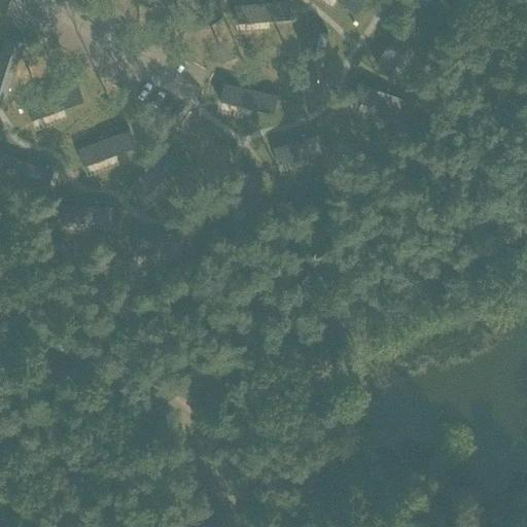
[(288,0),(282,0),(234,4),(235,22),(268,20),(290,18),(288,0)]
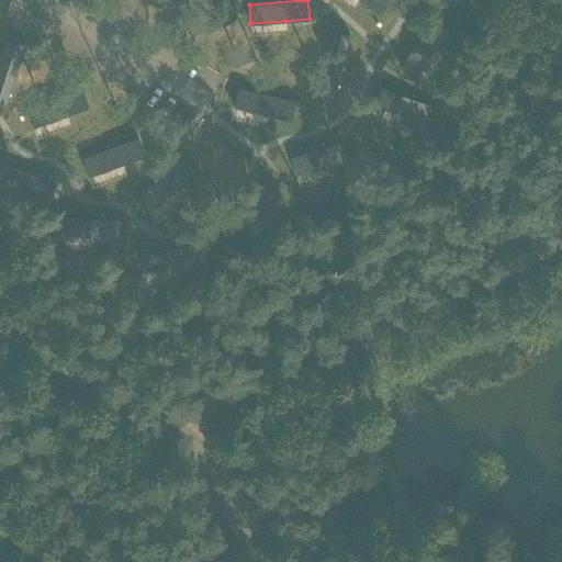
[(361,0),(379,12),(388,0),(361,0)]
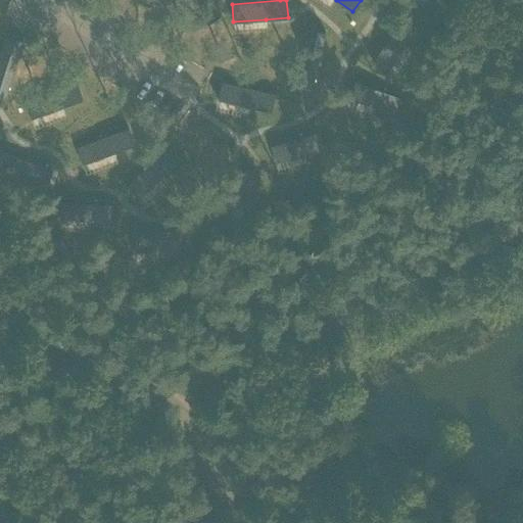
[(398,19),(372,61),(387,70),(414,30),(398,19)]
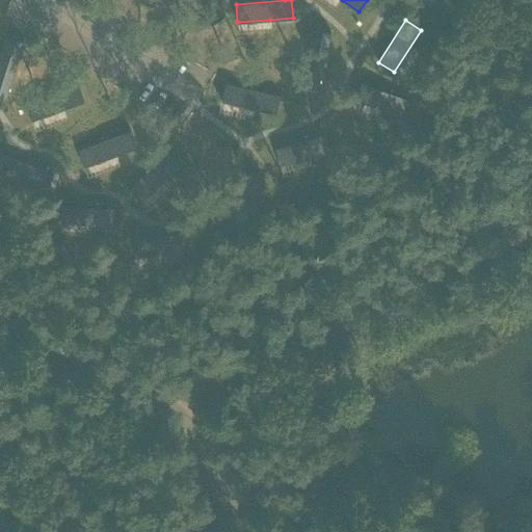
[(313,28),(299,85),(317,89),(330,32),(313,28)]
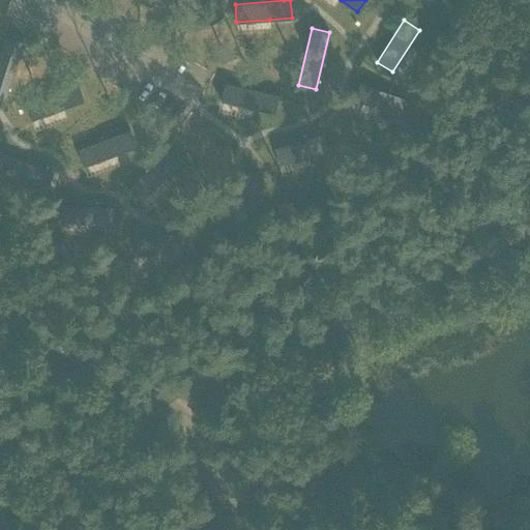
[(6,36),(0,55),(0,94),(5,96),(23,41),(6,36)]
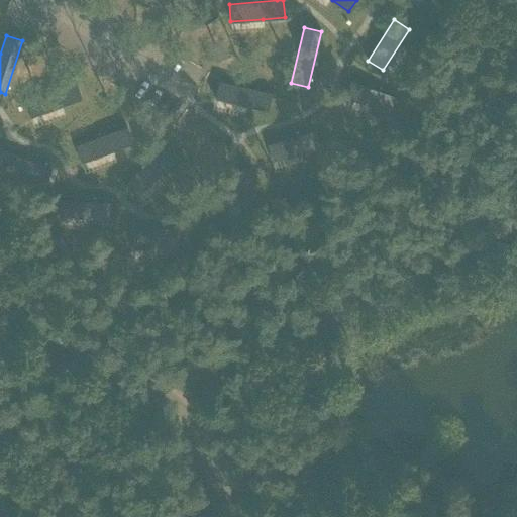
[(350,79),(343,95),(369,106),(388,114),(394,98),(350,79)]
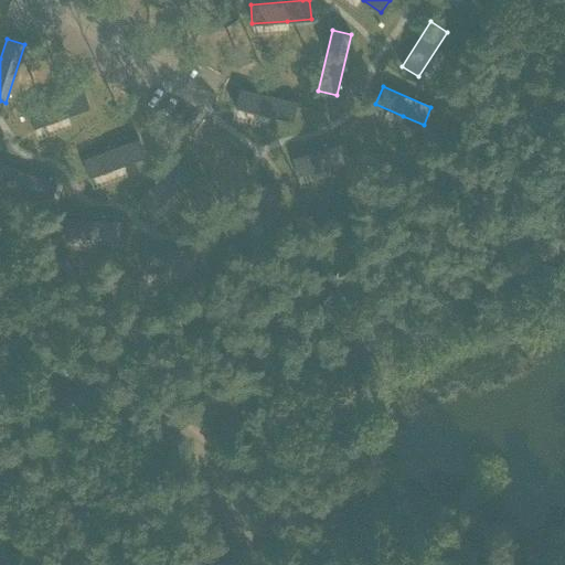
[(240,87),(235,106),(268,115),(292,120),(297,100),(240,87)]
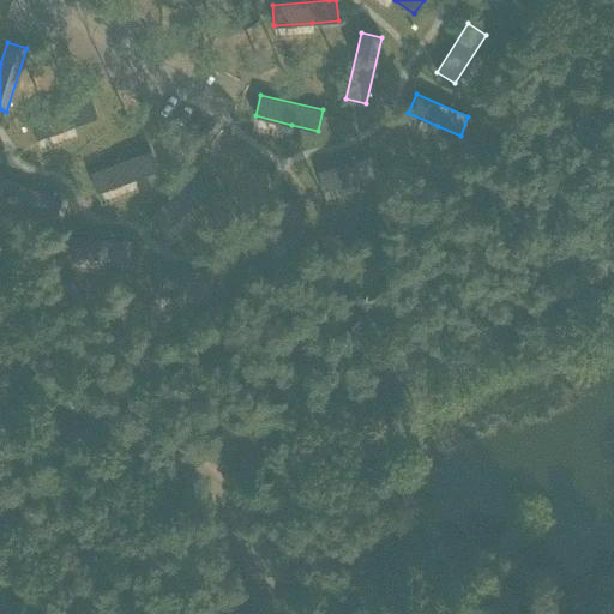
[(89,97),(29,119),(36,139),(96,118),(89,97)]
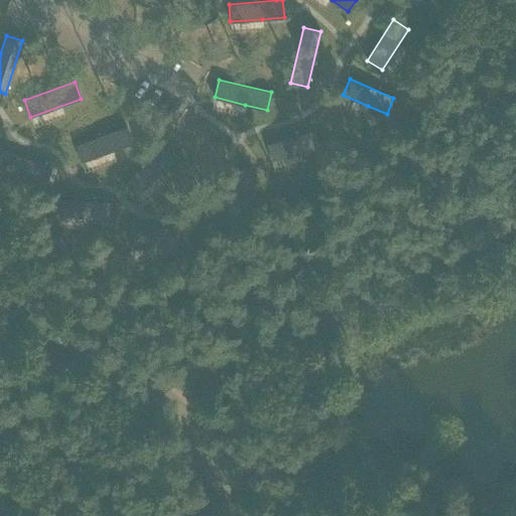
[(125,126),(75,145),(81,161),(131,142),(125,126)]
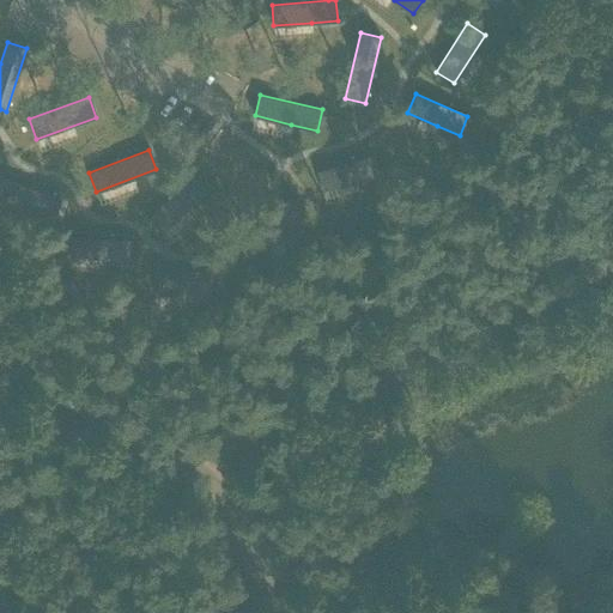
[(372,155),(316,170),(322,190),(378,175),(372,155)]
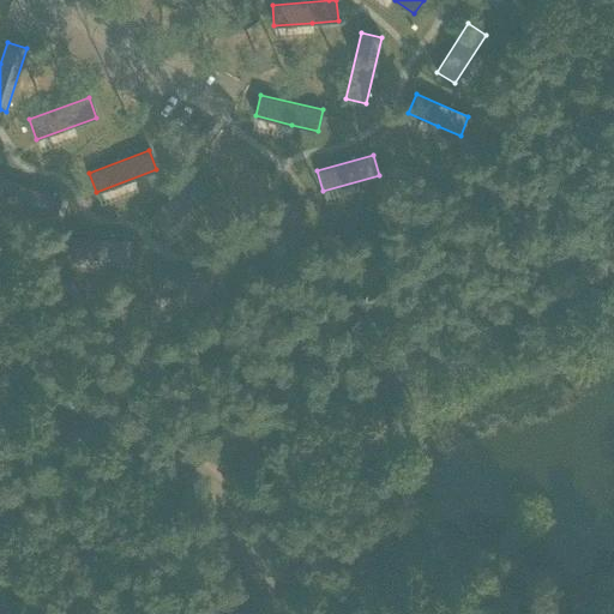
[(193,173),(148,217),(162,233),(208,188),(193,173)]
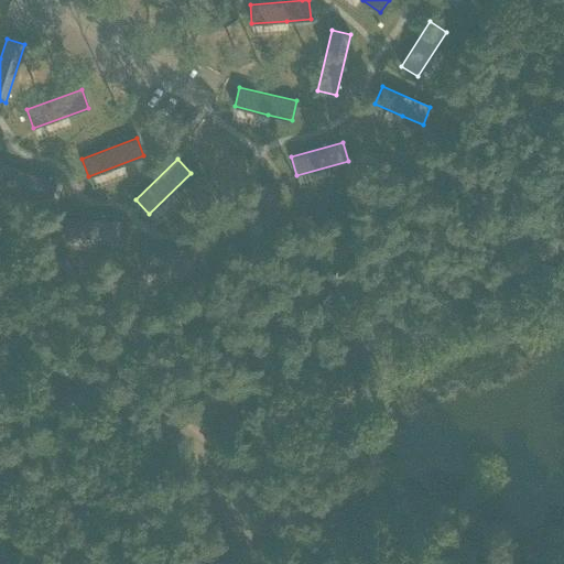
[(0,161),(0,181),(49,199),(55,182),(0,161)]
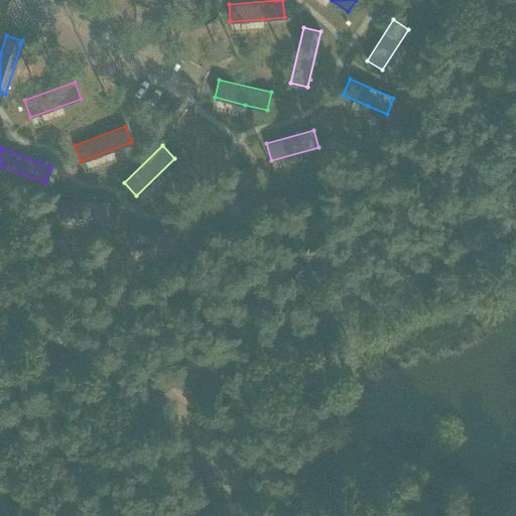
[(62,198),(60,215),(108,220),(110,204),(62,198)]
